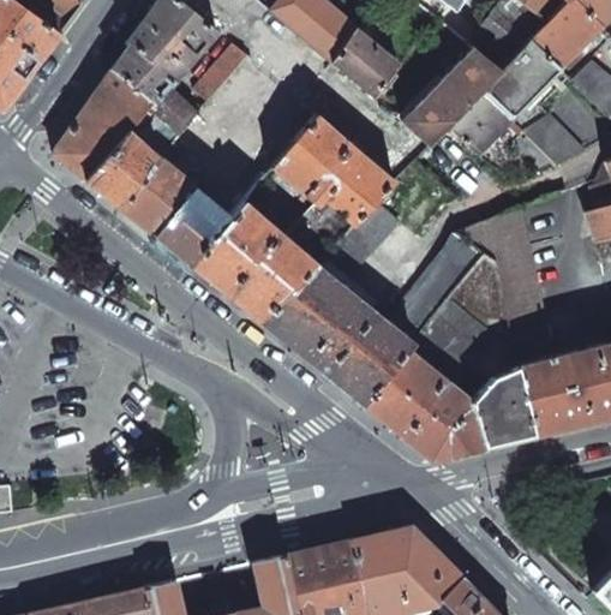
[(0,0),(0,108),(4,108),(34,66),(59,31),(15,0),(0,0)]
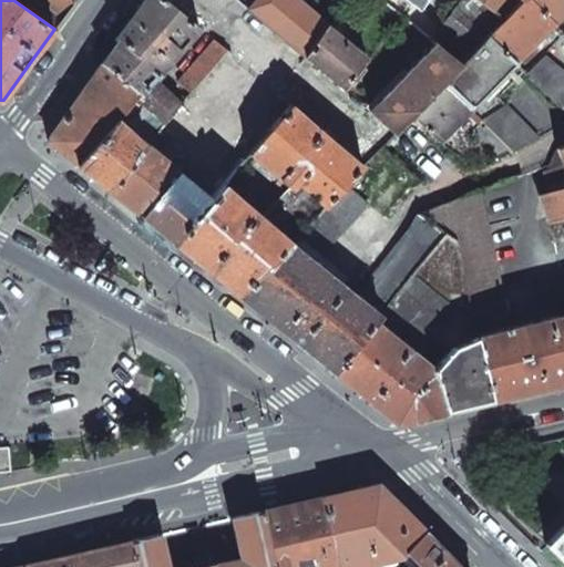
[(13,0),(54,29),(77,0),(13,0)]
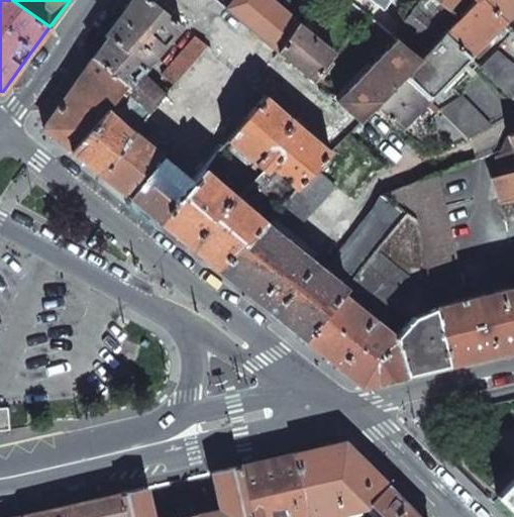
[(141,73),(185,24),(155,0),(132,0),(119,18),(106,35),(109,37),(106,42),(95,58),(128,87),(141,72),(141,73)]
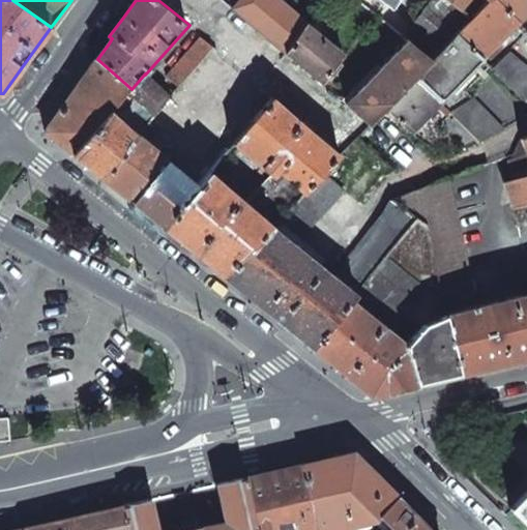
[(277,0),(242,0),(235,9),(246,19),(279,46),(288,54),(309,25),(277,0)]
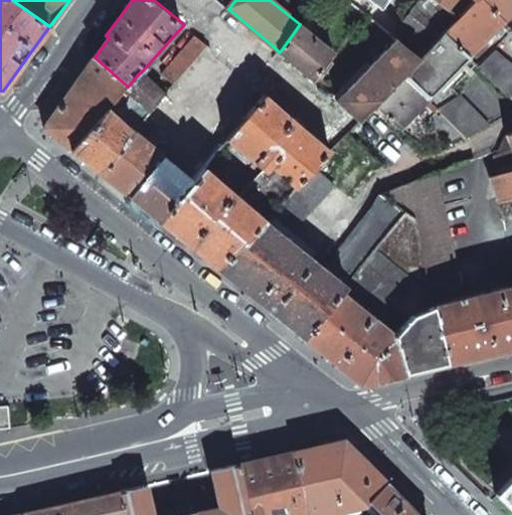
[(437,0),(375,0),(383,6),(403,21),(393,35),(397,39),(420,58),(445,33),(460,18),(440,3),(437,0)]
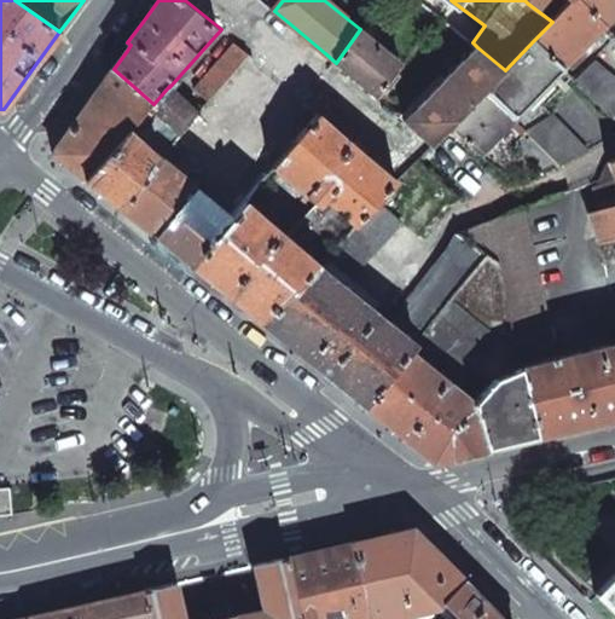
[(572,0),(552,22),(534,40),(564,69),(605,24),(579,0),(572,0)]
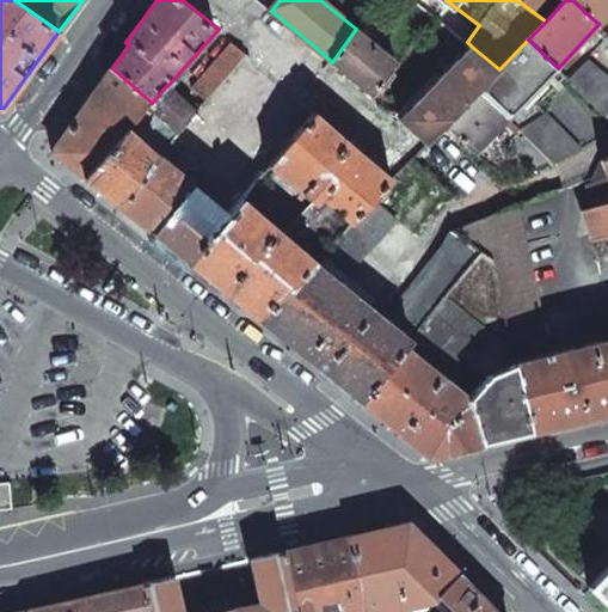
[(607,0),(572,0),(599,24),(607,14),(607,0)]
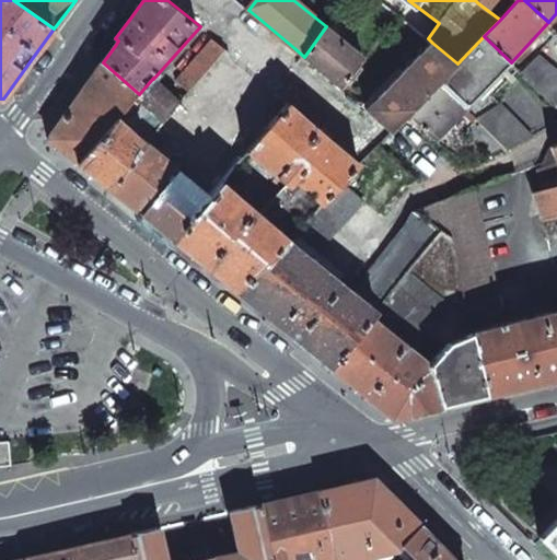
[(326,26),(304,57),(325,74),(344,89),(364,60),(341,41),(352,27),(335,13),(326,26)]
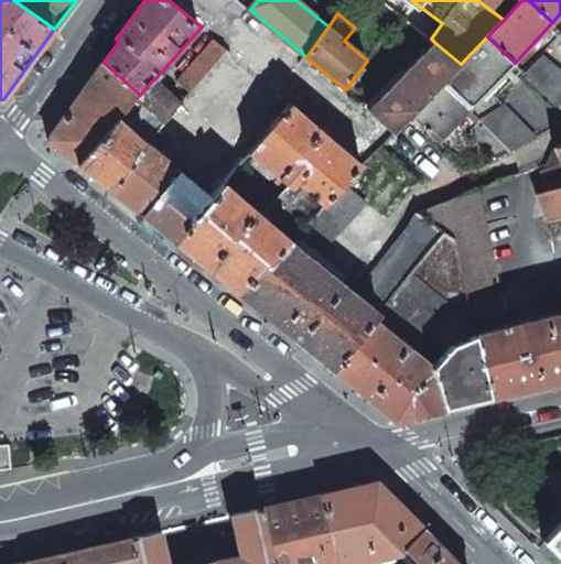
[(461,64),(444,82),(471,108),(515,63),(487,36),(461,64)]
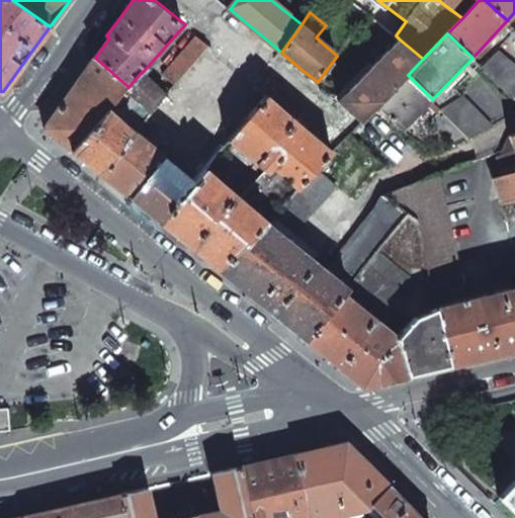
[(198,36),(173,66),(185,75),(209,46),(198,36)]
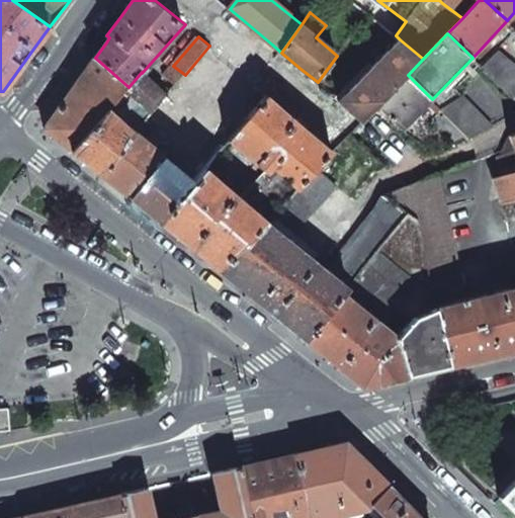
[(400,39),(340,101),(352,112),(363,121),(378,105),(408,75),(423,59),(400,39)]
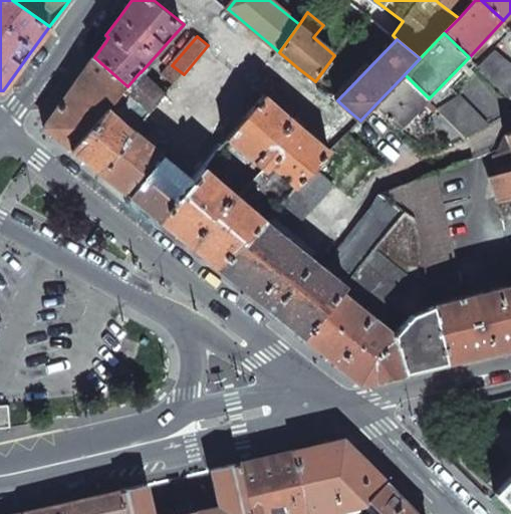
[(167,93),(100,172),(118,187),(131,196),(238,70),(224,59),(208,45),(184,74),(175,84),(167,93)]
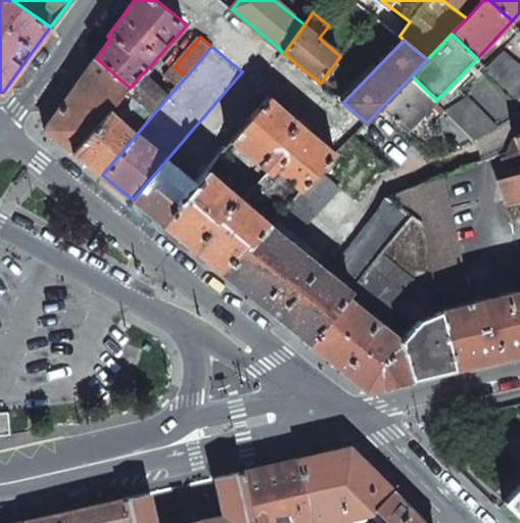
[(519,64),(504,51),(488,68),(519,98),(519,64)]
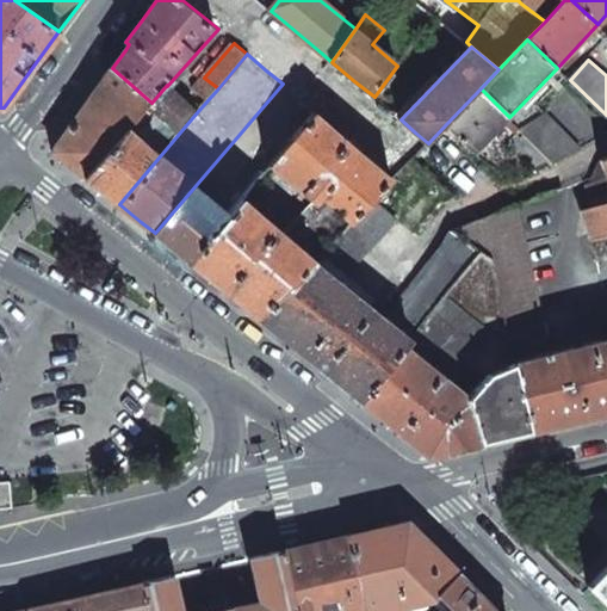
[(94,94),(54,152),(74,168),(86,178),(152,103),(112,68),(94,94)]
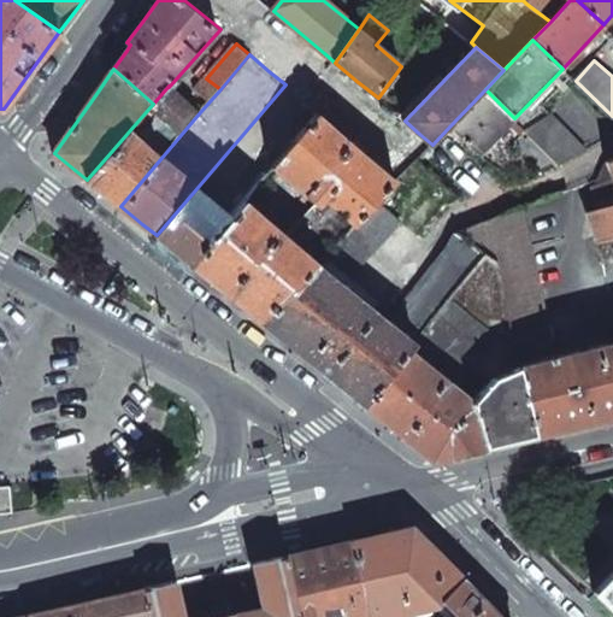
[(206,78),(196,89),(210,101),(220,89),(206,78)]
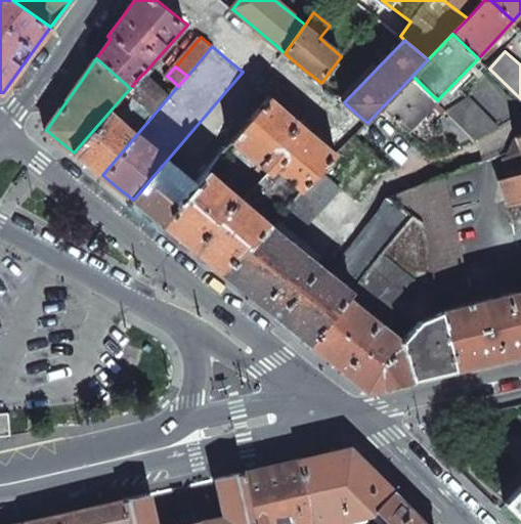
[(243,72),(133,200),(153,215),(165,224),(210,170),(201,162),(218,141),(218,140),(233,123),(245,130),(271,96),(243,72)]
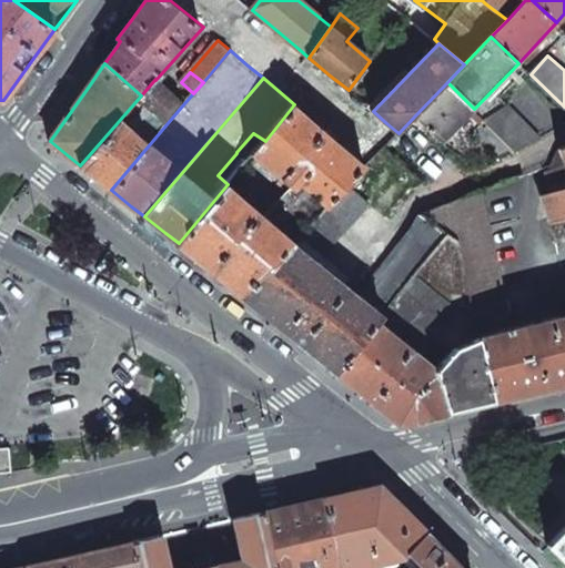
[(111,190),(184,103),(172,93),(162,84),(155,80),(155,79),(141,95),(80,165),(100,181),(111,190)]
